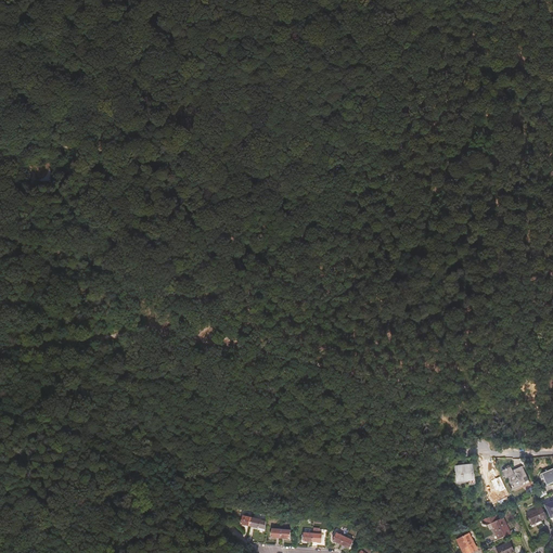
[(472,471),(472,463),(453,465),(455,483),(468,481),(468,485),(477,484),(476,471),(472,471)]
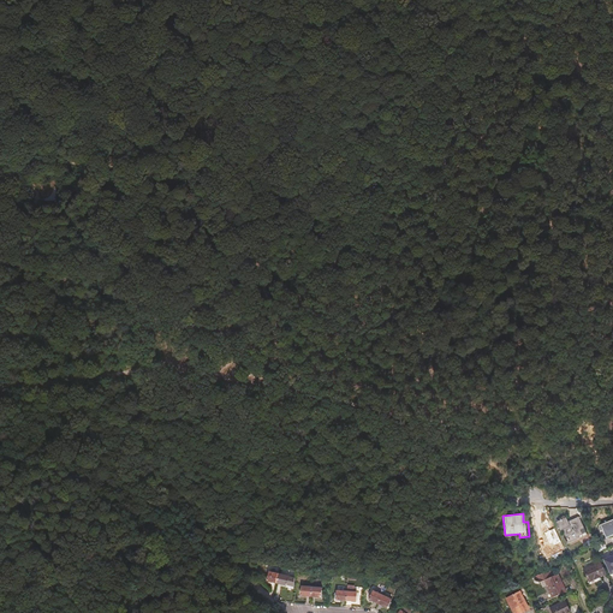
[(567,521),(565,516),(554,521),(565,543),(585,533),(577,516),(567,521)]
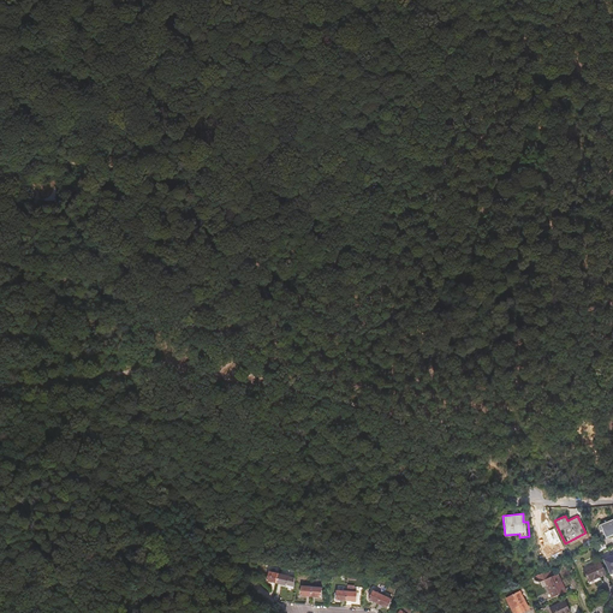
[(601,528),(603,535),(612,531),(612,517),(597,524),(599,528),(601,528)]
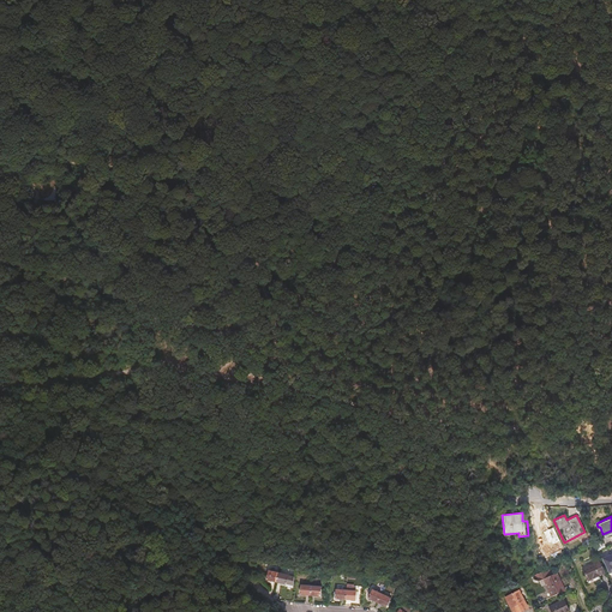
[(593,540),(598,550),(605,547),(600,538),(593,540)]
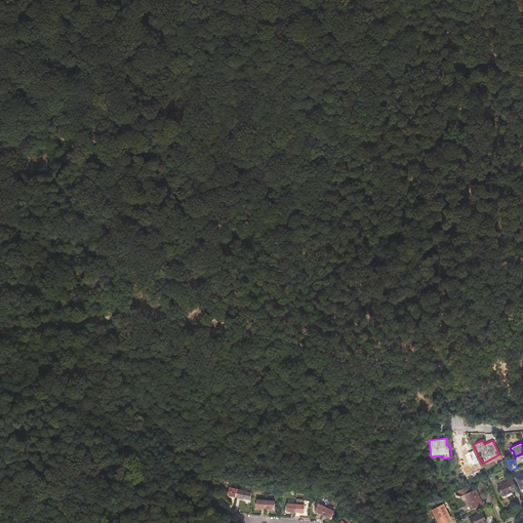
[(522,473),(514,477),(519,488),(522,486),(522,473)]
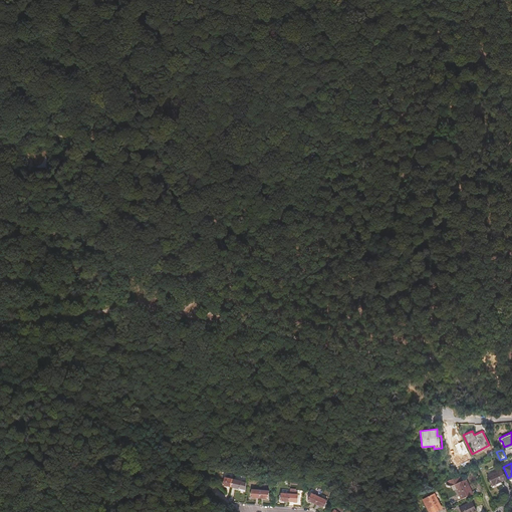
[(504,478),(500,468),(486,475),(492,487),(501,483),(500,481),(504,478)]
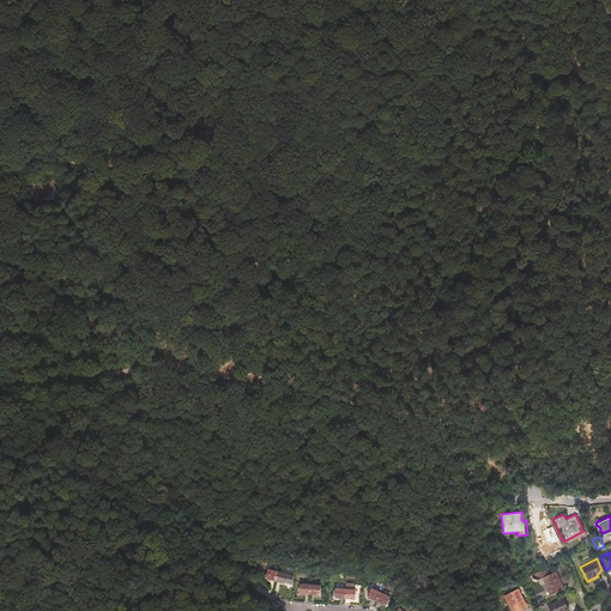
[(542,578),(550,574),(546,567),(531,574),(533,578),(537,579),(542,578)]
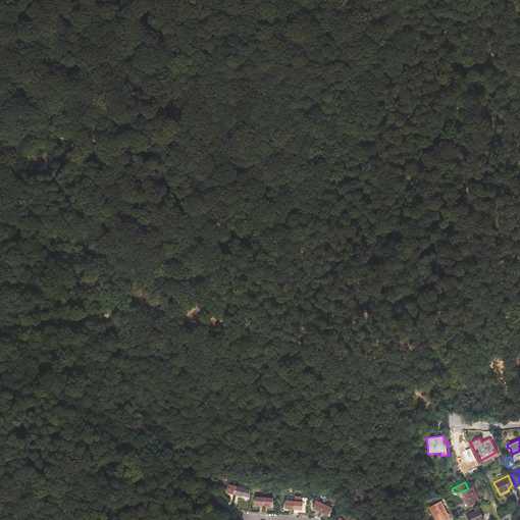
[(225,491),(232,492),(235,485),(226,483),(225,491)]
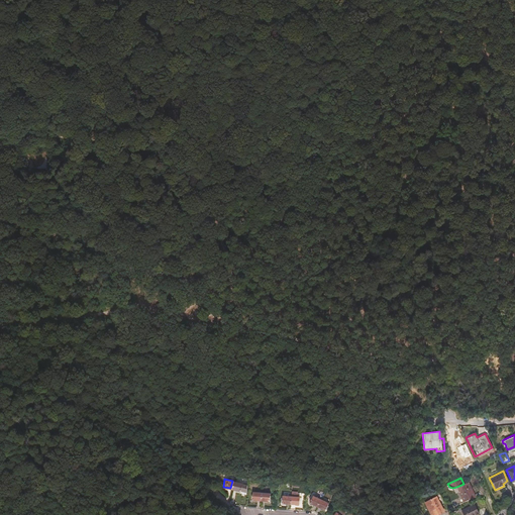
[(232,481),(230,488),(239,490),(240,482),(232,481)]
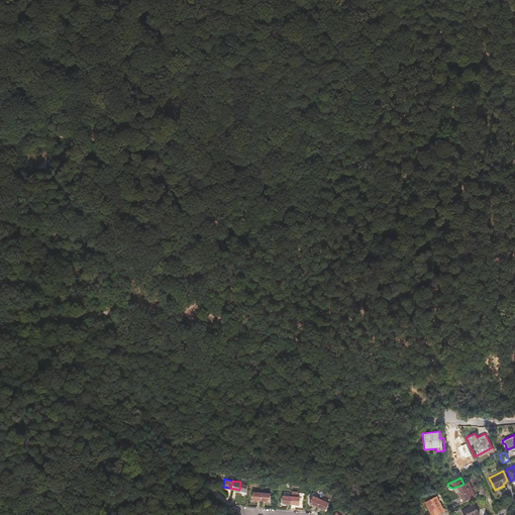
[(468,482),(464,484),(456,487),(462,500),(474,495),(468,482)]
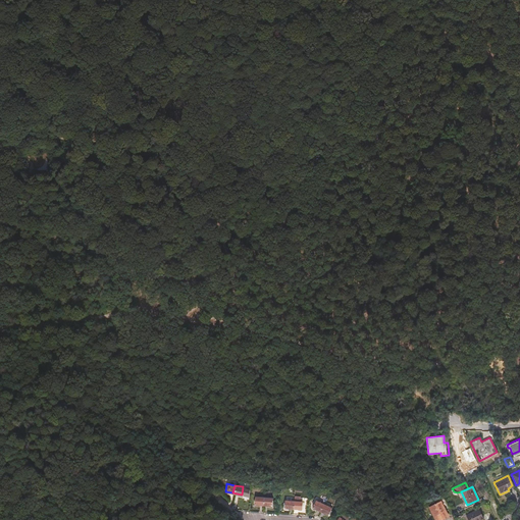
[(254,504),(262,505),(263,497),(254,496),(254,504)]
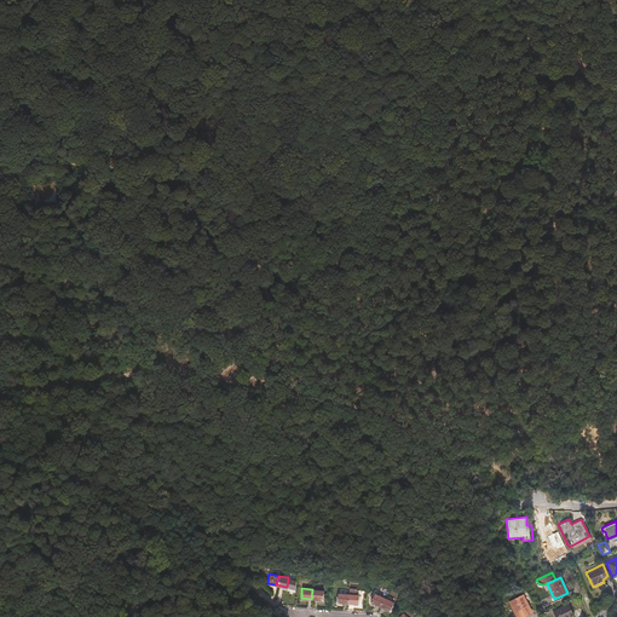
[(312,589),(311,599),(321,599),(322,589),(312,589)]
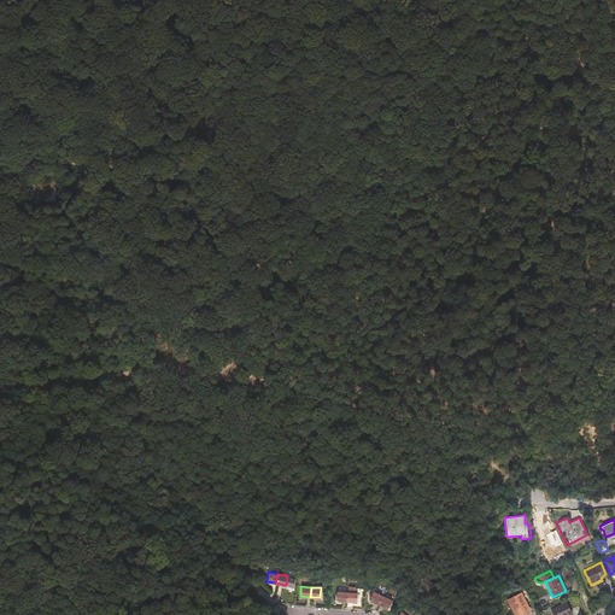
[(335,601),(346,601),(346,591),(335,591),(335,601)]
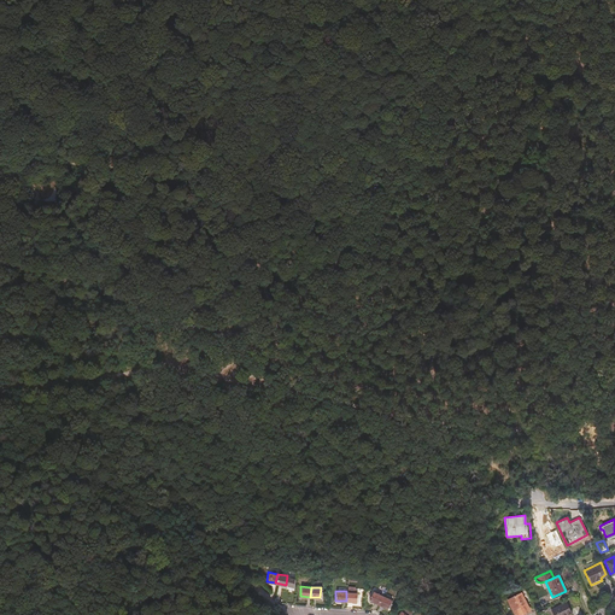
[(346,591),(346,601),(356,602),(356,592),(346,591)]
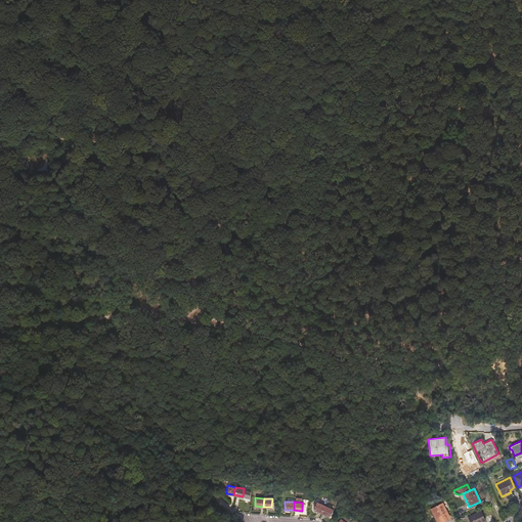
[(313,509),(320,513),(324,506),(316,502),(313,509)]
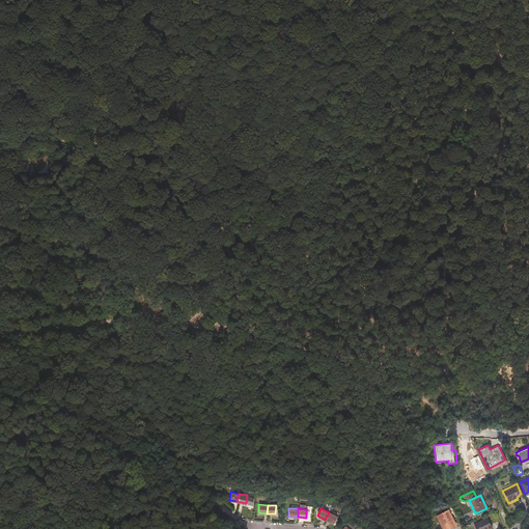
[(444,528),(454,524),(447,509),(436,516),(443,528),(444,528)]
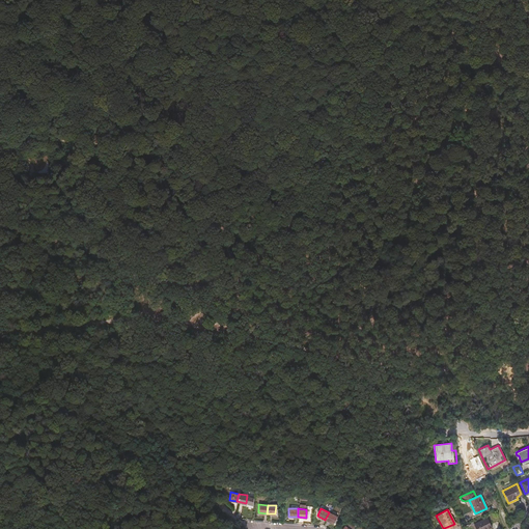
[(329,512),(325,520),(333,523),(336,516),(329,512)]
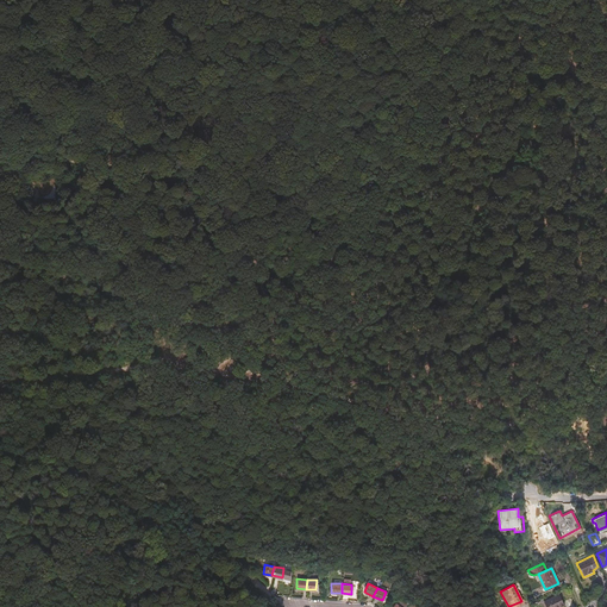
[(557,593),(543,600),(546,606),(558,606),(563,605),(557,593)]
